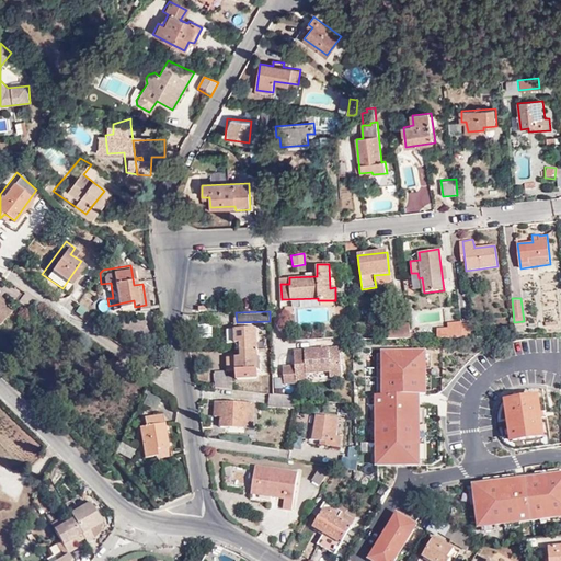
[(472,322),(461,323),(461,325),(464,338),(474,338),(472,322)]
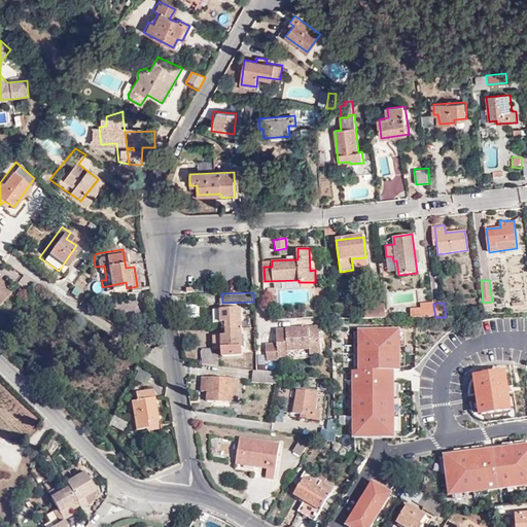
[(433,306),(421,308),(422,318),(435,317),(433,306)]
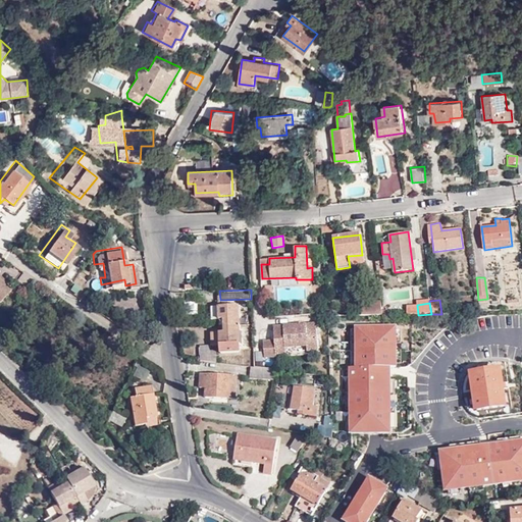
[(241,343),(240,305),(211,306),(212,318),(220,318),(221,332),(212,332),(213,344),(221,344),(222,352),(240,351),(240,343),(241,343)]
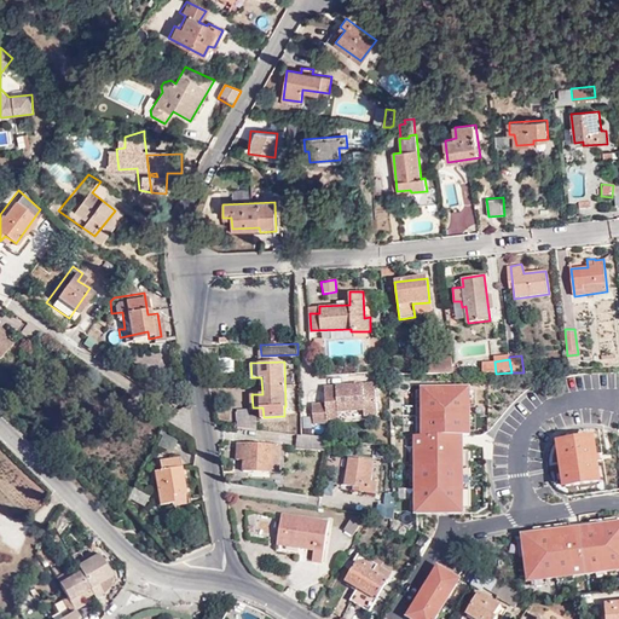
[(453,376),(452,362),(426,363),(427,376),(453,376)]
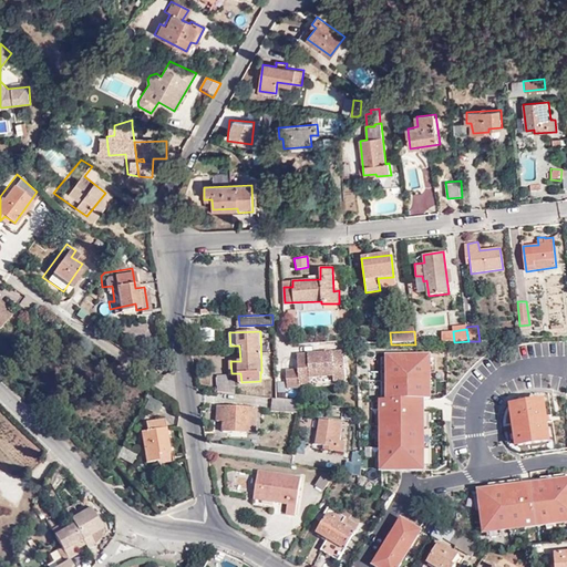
[(442,331),(443,342),(452,342),(454,342),(453,331),(442,331)]
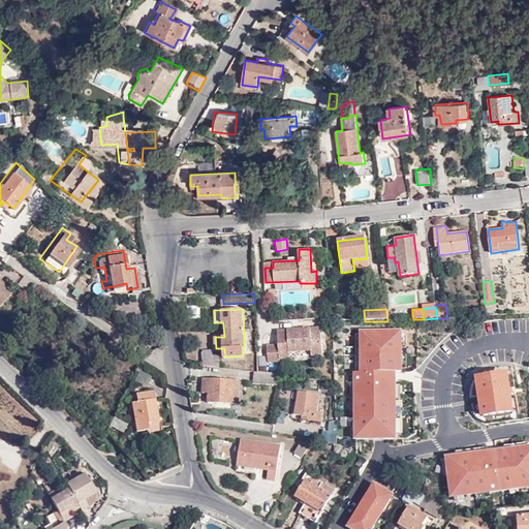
[(299,333),(293,333),(293,329),(277,330),(278,344),(267,345),(268,361),(280,360),(279,358),(289,356),(289,350),(311,349),(311,354),(322,353),(321,342),(311,342),(310,335),(320,334),(320,327),(299,329),(299,333)]
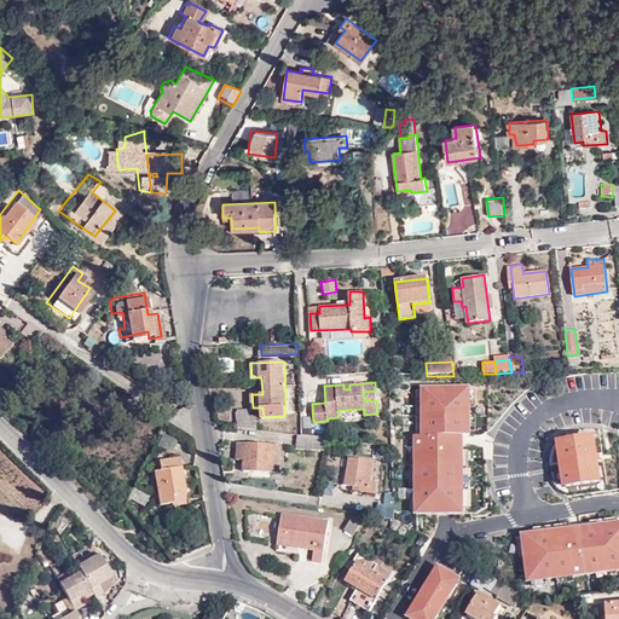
[(421,434),(410,434),(411,514),(463,513),(463,440),(463,434),(469,434),(469,386),(421,386),(421,434)]
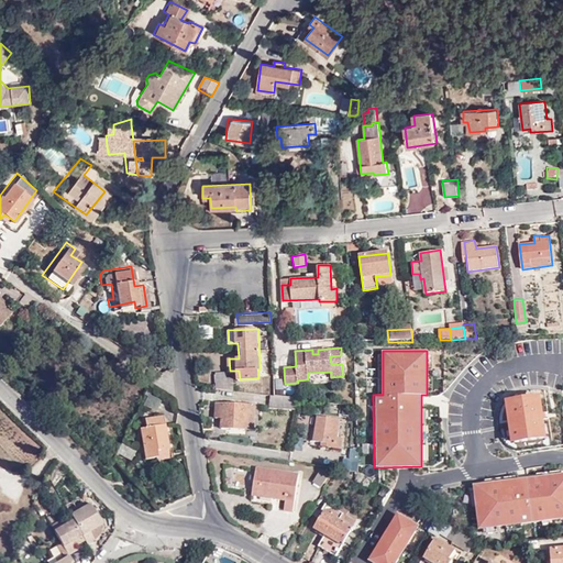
[(341,355),(330,356),(331,364),(342,364),(341,355)]
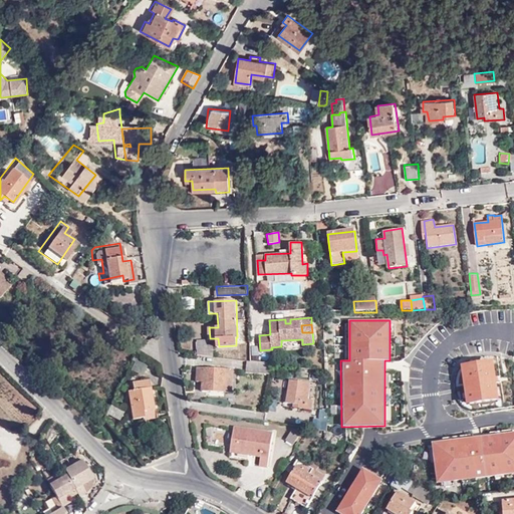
[(197,339),(197,355),(208,356),(208,338),(197,339)]
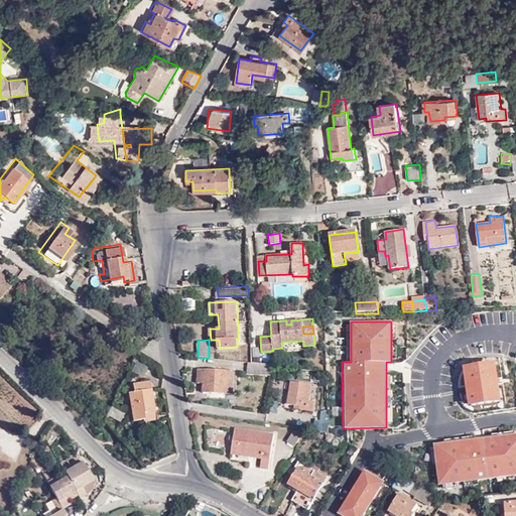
[(249,372),(270,376),(270,364),(250,362),(249,361),(249,372)]
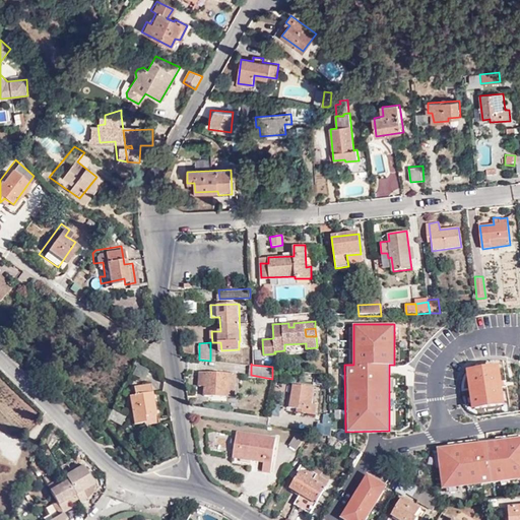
[(150,371),(137,365),(133,375),(145,381),(150,371)]
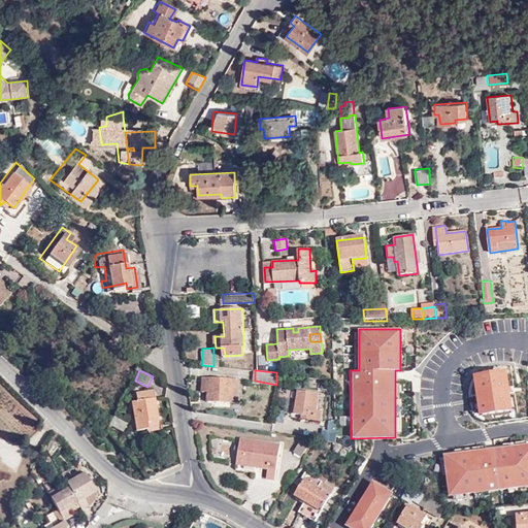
[(507,390),(504,372),(475,377),(482,415),(510,409),(507,390)]
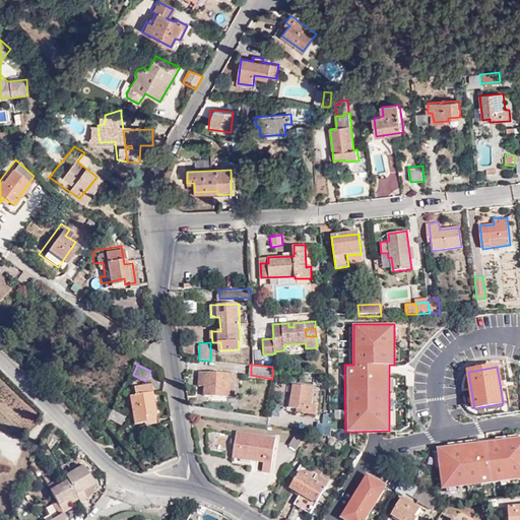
[(236,397),(237,374),(201,373),(200,386),(206,386),(206,396),(236,397)]
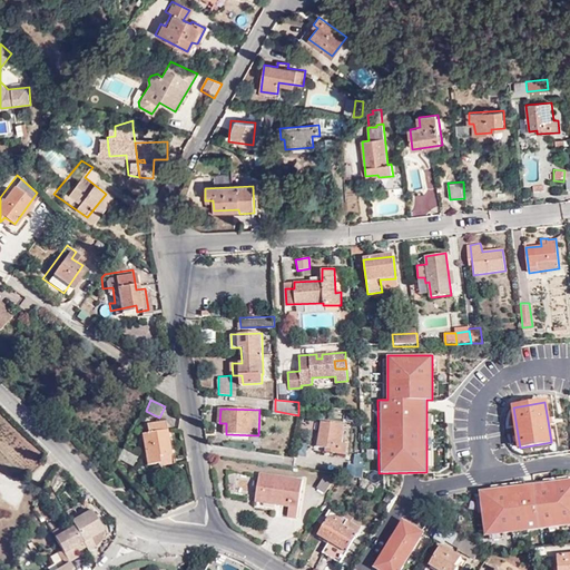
[(166,421),(147,424),(148,434),(143,434),(147,465),(161,463),(161,467),(173,465),(169,440),(166,421)]
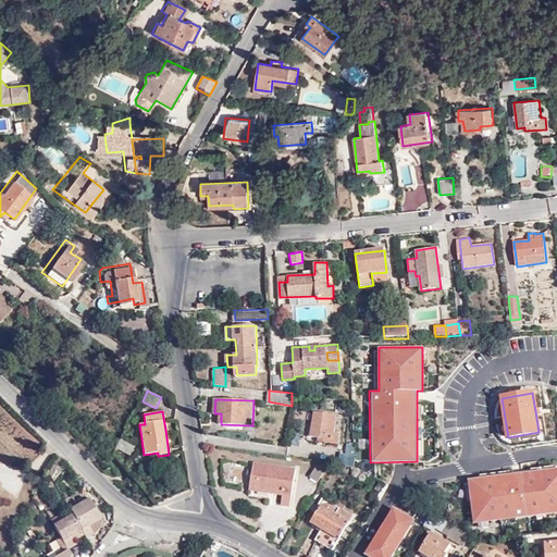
[(338,444),(339,434),(333,433),(335,415),(314,411),(310,436),(320,438),(319,442),(338,444)]
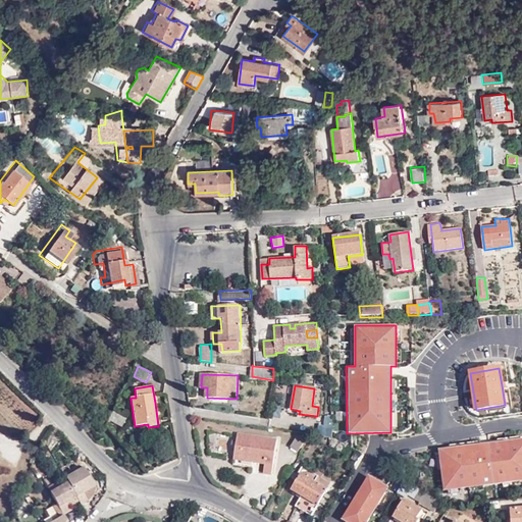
[(127,419),(113,411),(108,421),(122,428),(127,419)]
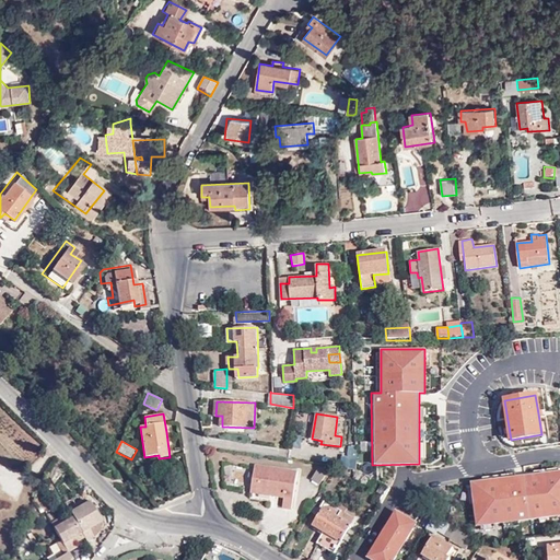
[(292,510),(298,473),(257,466),(255,481),(259,482),(258,493),(287,498),(286,509),(292,510)]
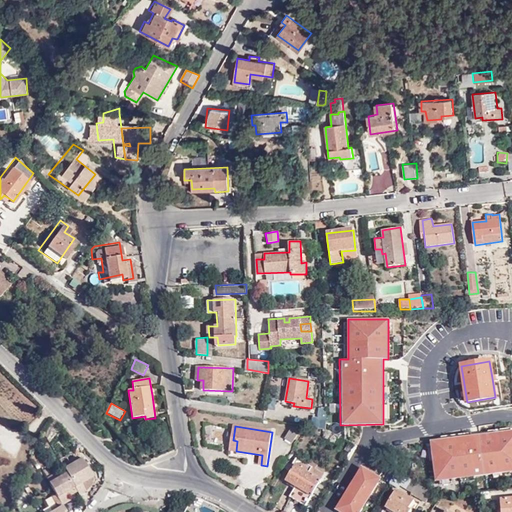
[(291,442),(299,430),(292,426),(285,437),(291,442)]
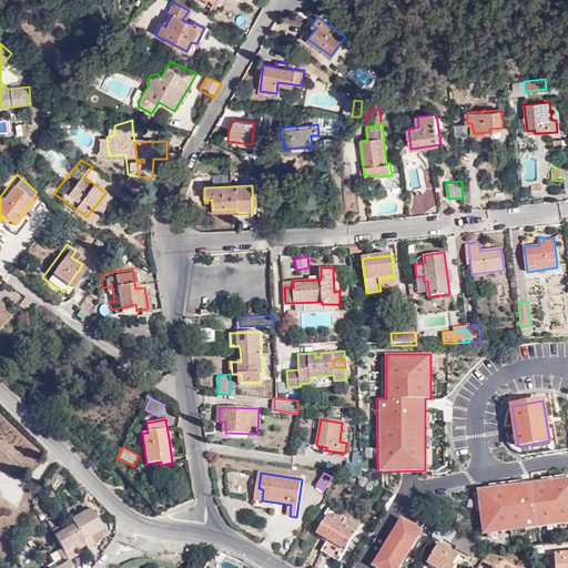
[(567,476),(528,482),(477,488),(484,533),(567,521),(567,476)]
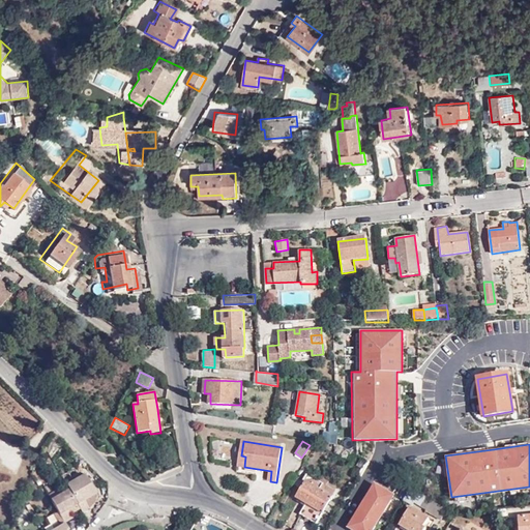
[(348,460),(353,452),(342,446),(337,453),(348,460)]
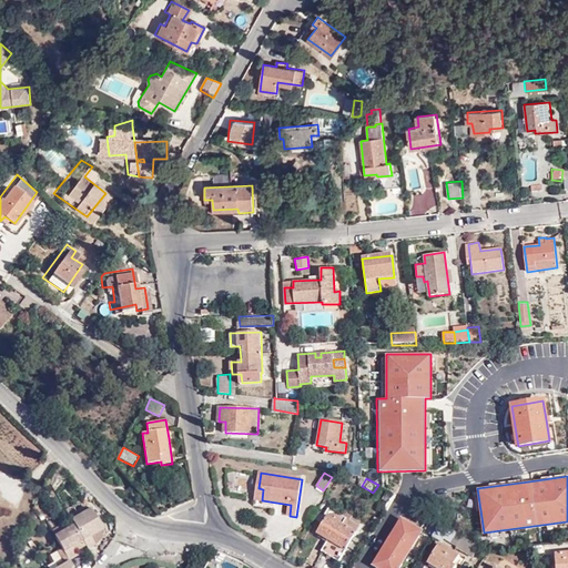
[(51,510),(46,499),(40,503),(47,514),(51,510)]
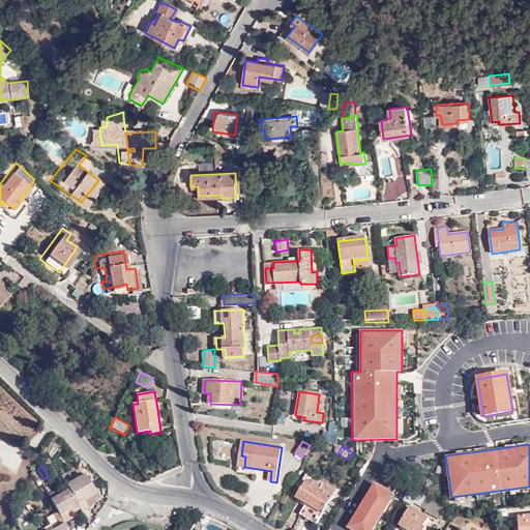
[(68,481),(52,493),(65,517),(72,512),(68,505),(78,499),(83,506),(90,502),(86,494),(95,489),(83,468),(66,478),(68,481)]
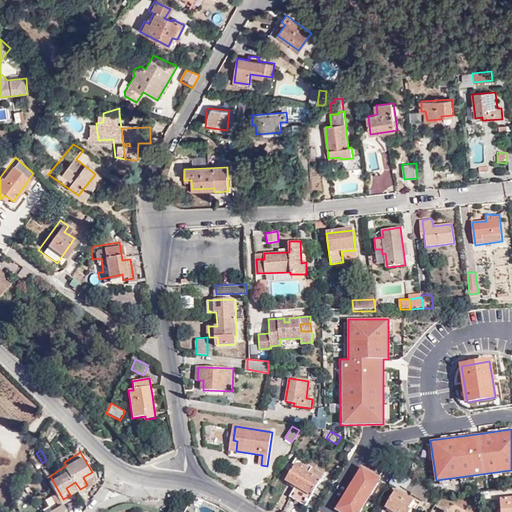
[(295,458),(292,463),(295,465),(293,469),(286,480),(297,486),(290,496),(306,505),(321,479),(318,477),(320,472),(314,468),(317,464),(309,459),(305,464),(295,458)]
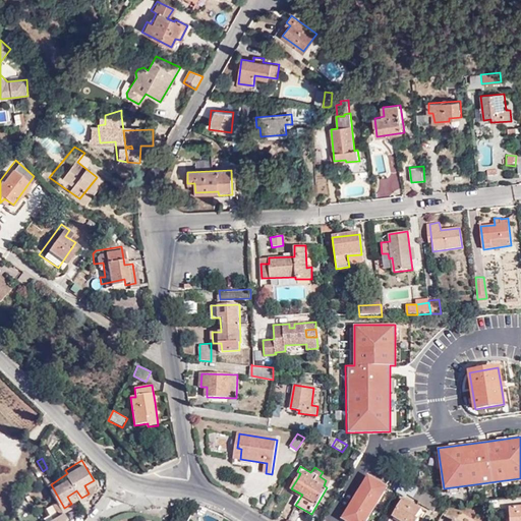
[(52,477),(48,469),(44,472),(48,479),(52,477)]
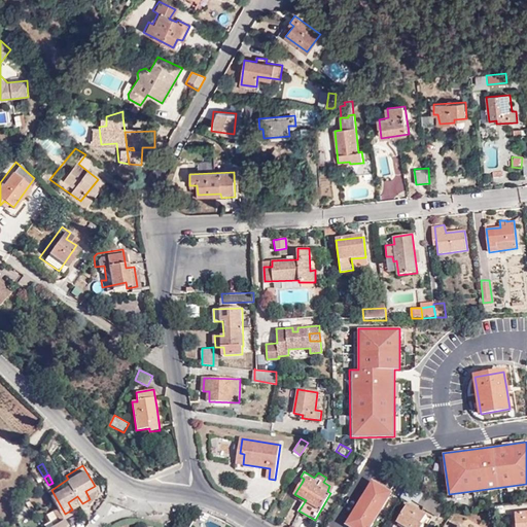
[(372,479),(345,523),(351,526),(370,526),(392,491),(372,479)]
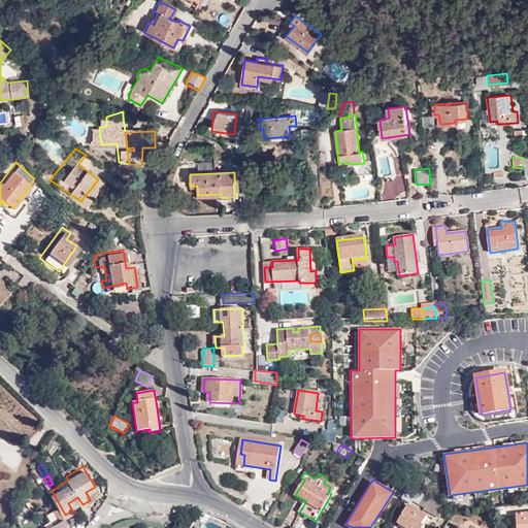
[(442,520),(449,509),(409,486),(402,498),(411,504),(414,502),(442,520)]
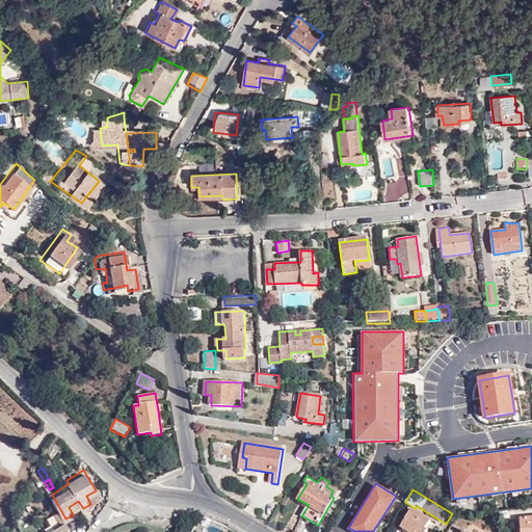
[(409,531),(425,531),(432,522),(414,510),(402,528),(409,531)]
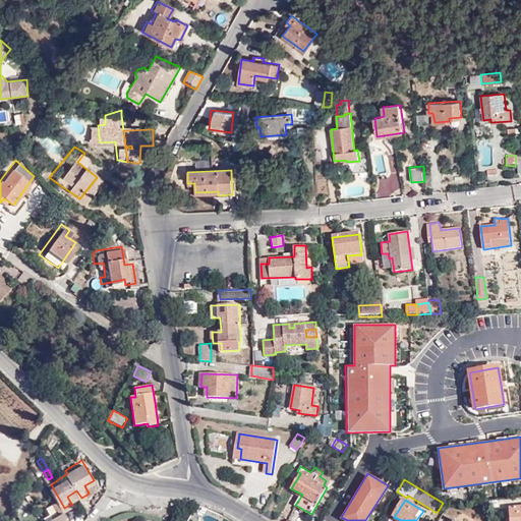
[(500,509),(499,500),(487,502),(488,511),(500,509)]
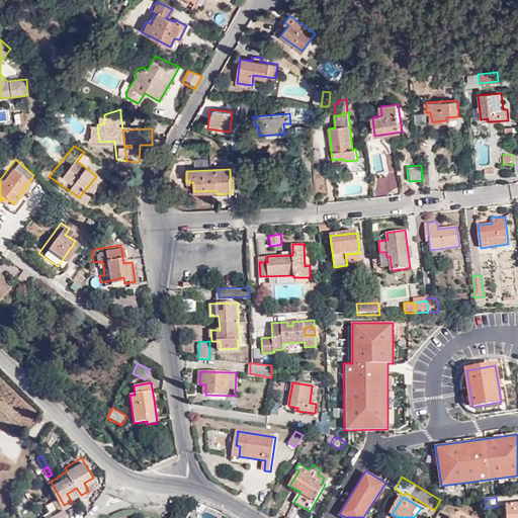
[(172,509),(168,503),(163,507),(167,513),(172,509)]
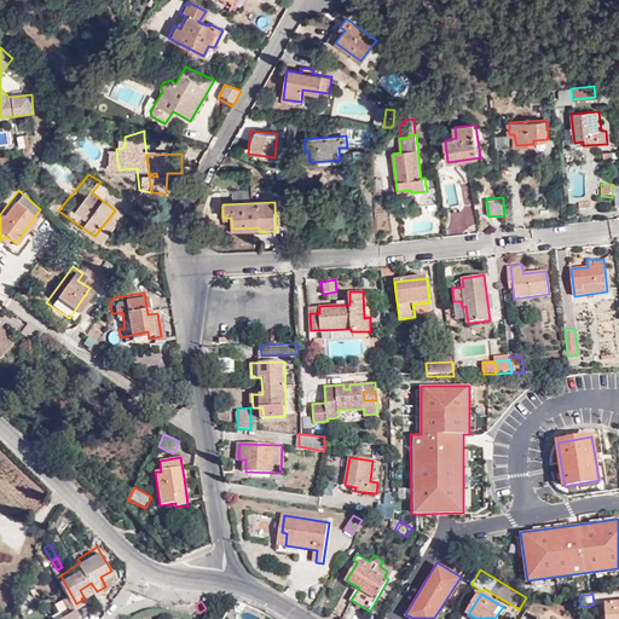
[(618,618),(618,601),(605,603),(606,618),(618,618)]
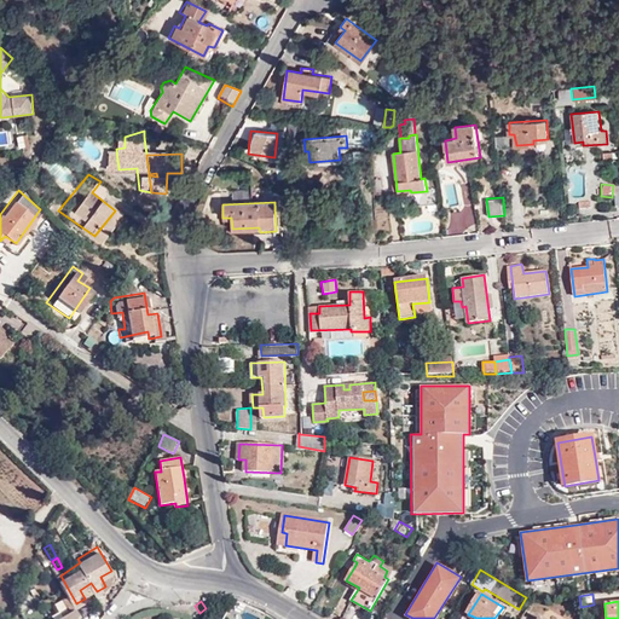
[(76,618),(82,614),(76,603),(53,618),(76,618)]
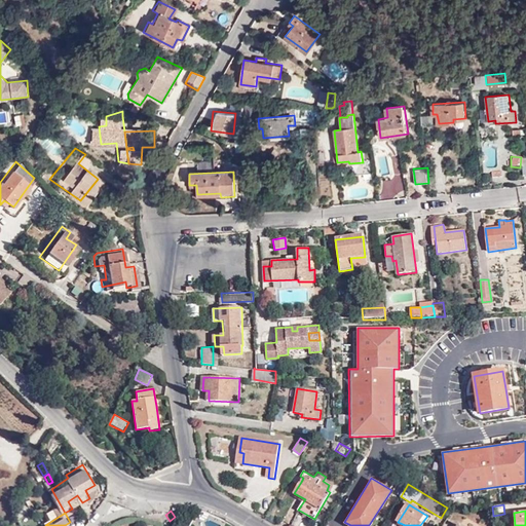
[(23,525),(31,521),(27,515),(19,520),(23,525)]
